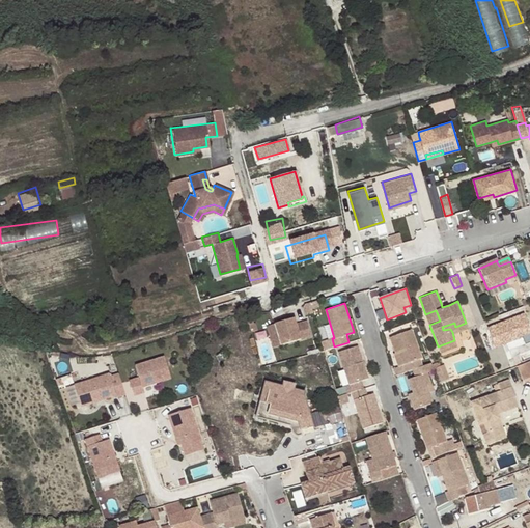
[(87,318),(85,307),(75,309),(77,321),(87,318)]
